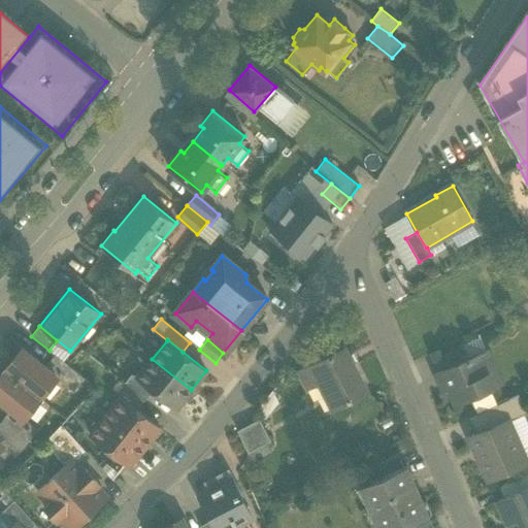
[(463,345),(436,359),(441,371),(469,359),(463,345)]
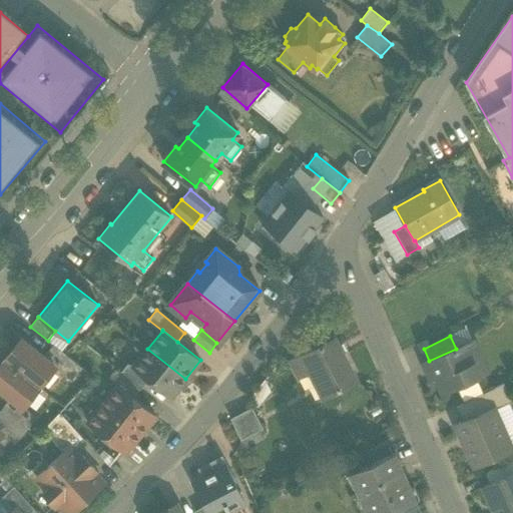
[(357,380),(334,337),(290,360),(300,377),(313,370),(326,395),(322,397),(322,398),(357,380)]
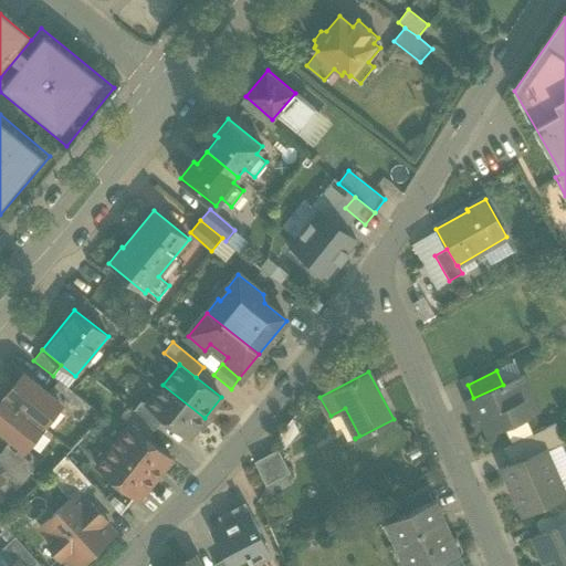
[(48,394),(22,374),(11,388),(13,389),(7,398),(43,427),(60,406),(61,405),(48,394)]
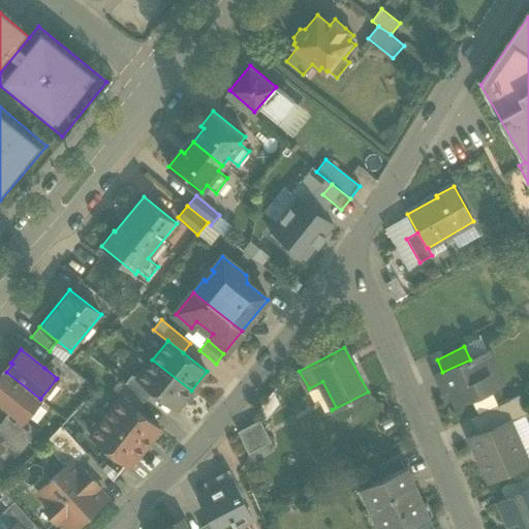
[(470,360),(442,372),(457,404),(496,389),(490,375),(497,372),(489,351),(470,360)]
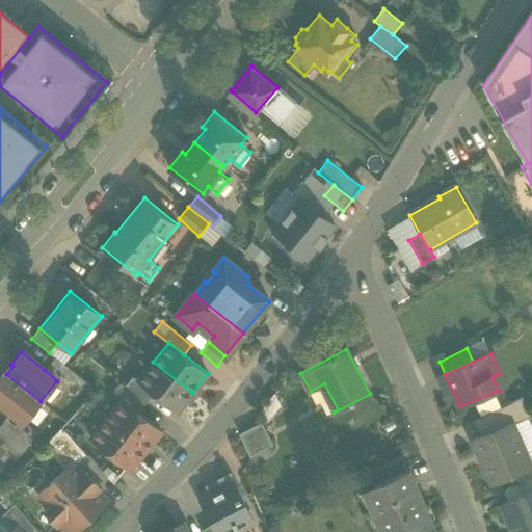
[(84,381),(55,357),(45,370),(57,380),(56,381),(73,395),(84,381)]
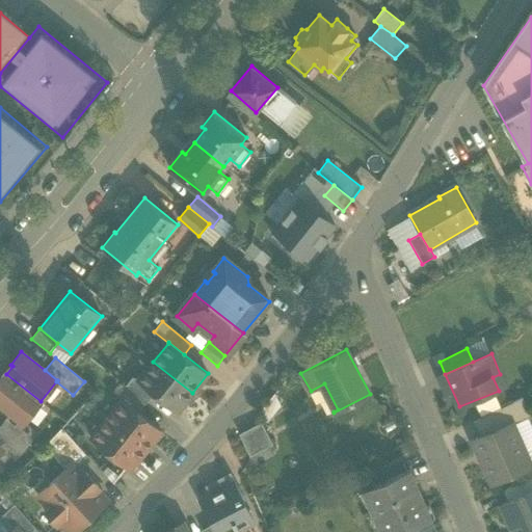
[(192,393),(153,362),(137,380),(137,381),(154,394),(175,410),(183,401),(184,402),(192,393)]
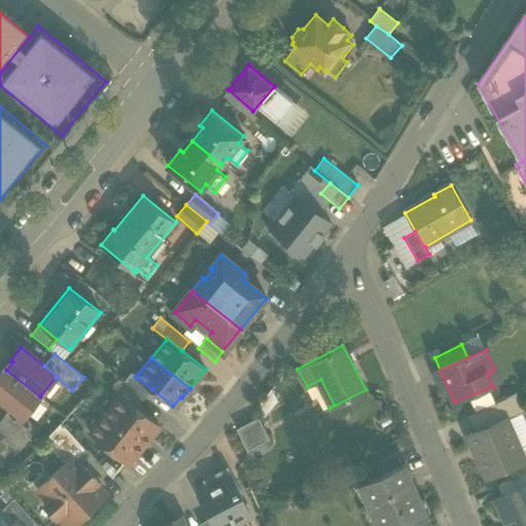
[(40,397),(6,370),(0,376),(0,399),(10,408),(23,418),(24,417),(40,397)]
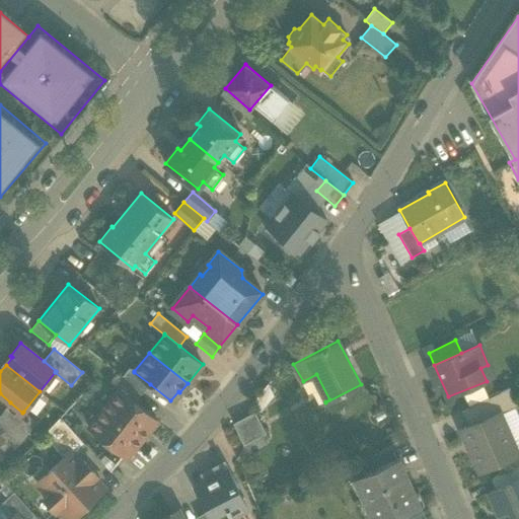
[(150,384),(134,372),(134,371),(130,368),(122,377),(142,393),(150,384)]
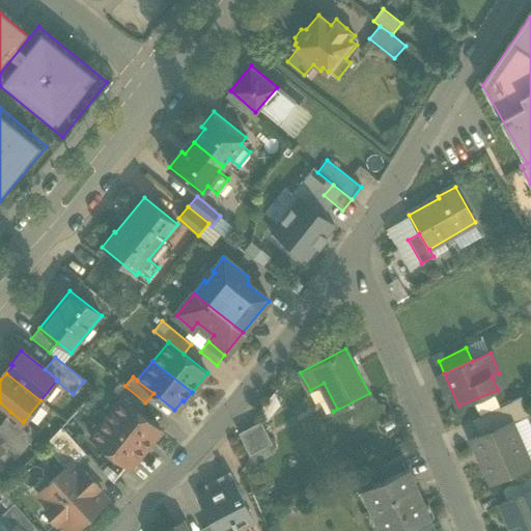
[(521,397),(472,421),(479,438),(510,423),(528,416),(521,397)]
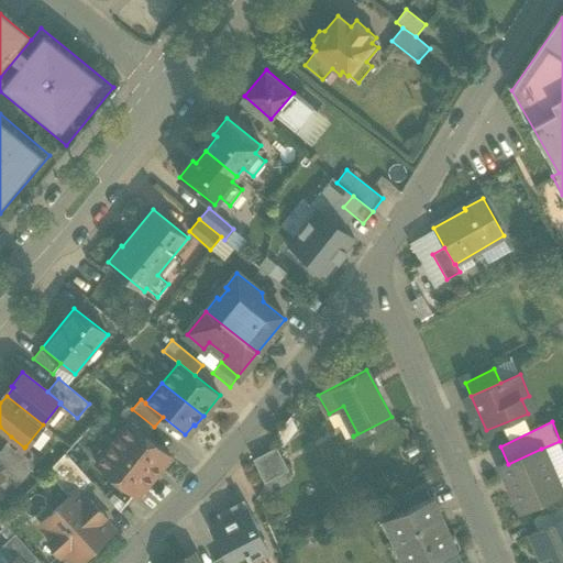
[(170,456),(129,423),(112,444),(154,477),(170,456)]
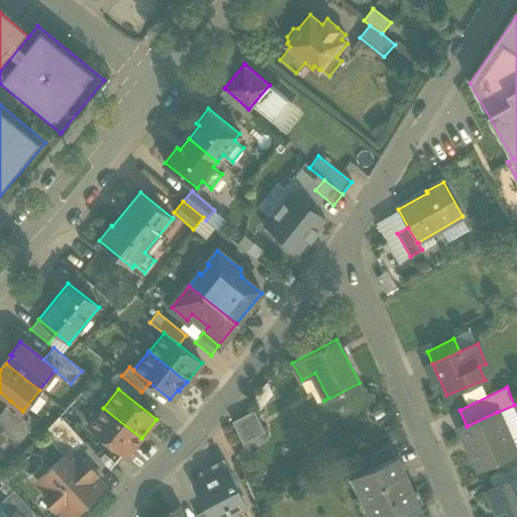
[(22,411),(10,401),(0,413),(25,434),(36,420),(23,410),(22,411)]
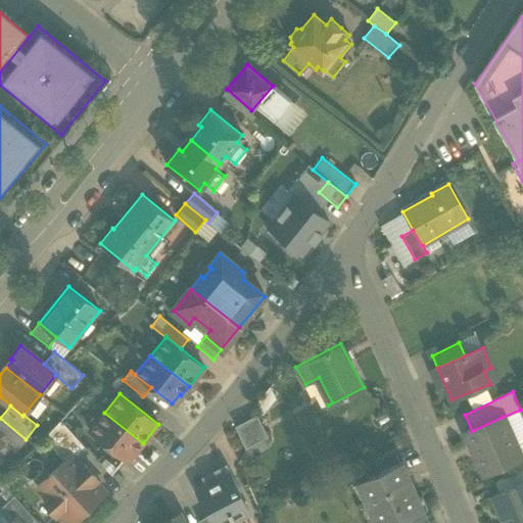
[(143,443),(104,413),(89,432),(126,462),(134,452),(135,453),(143,443)]
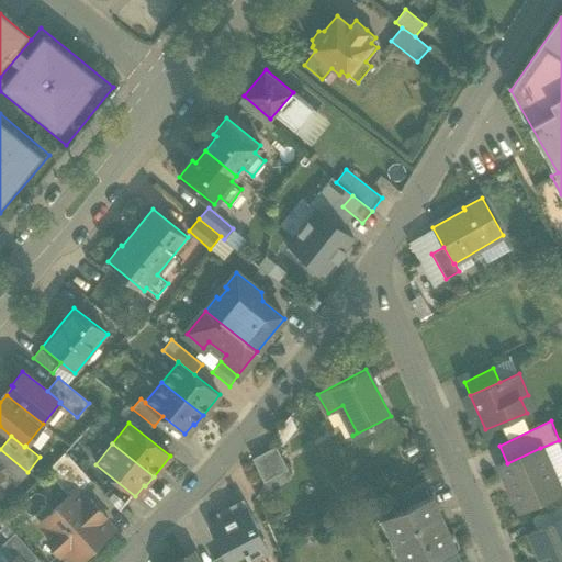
[(277,447),(253,459),(265,483),(289,470),(277,447)]
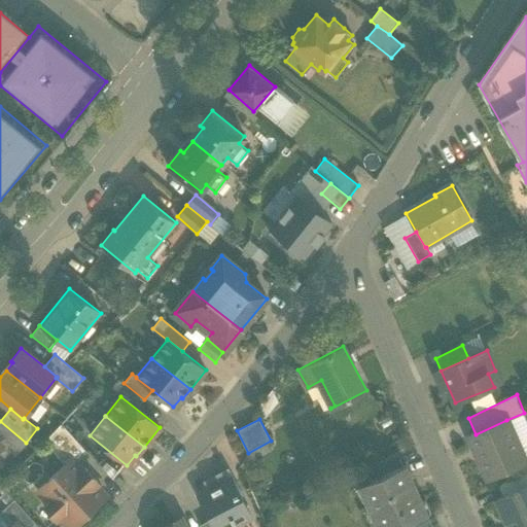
[(476,434),(468,437),(486,477),(524,459),(506,420),(476,434)]
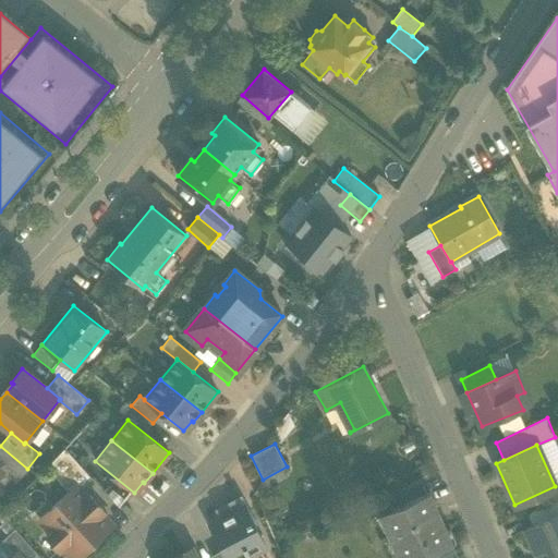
[(27,469),(0,446),(0,468),(2,471),(2,472),(16,483),(27,469)]
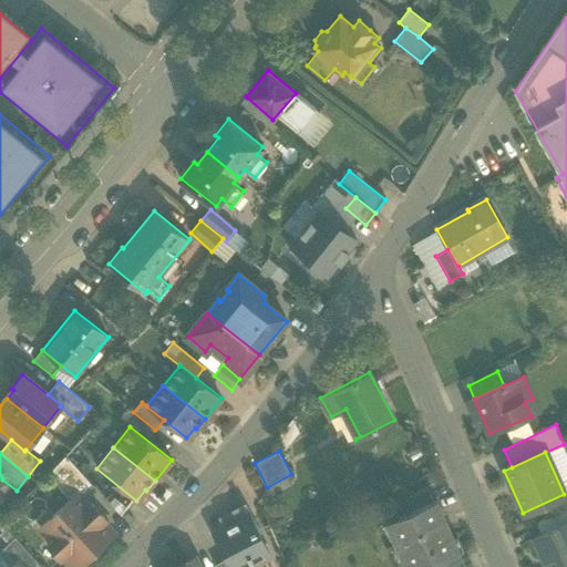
[(93,486),(65,456),(47,475),(70,501),(76,494),(80,497),(93,486)]
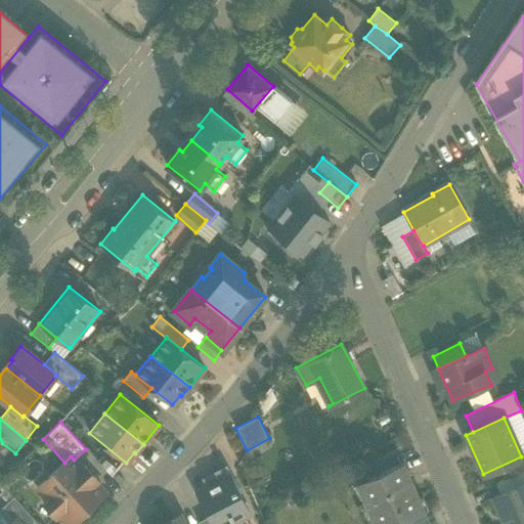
[(395,450),(375,461),(380,474),(401,466),(395,450)]
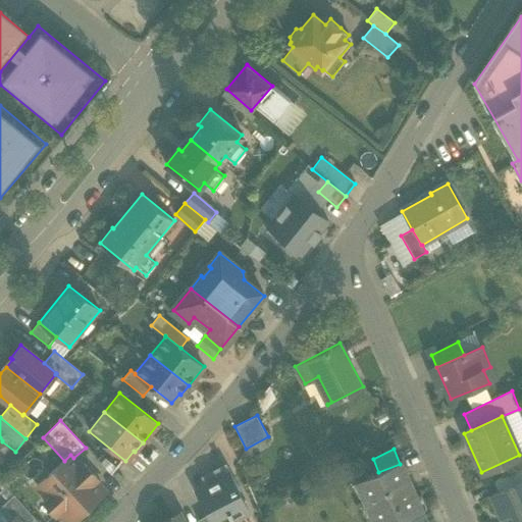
[(73,458),(70,455),(64,461),(38,485),(41,489),(43,494),(46,500),(49,505),(52,508),(55,511),(58,513),(62,516),(67,518),(70,521),(104,491),(94,480),(96,478),(84,464),(81,466),(73,458)]
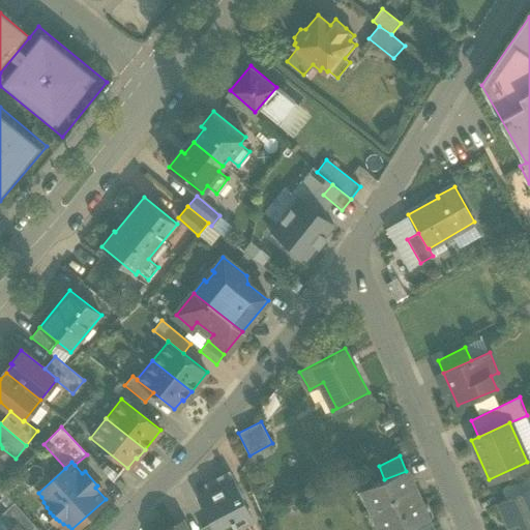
[(384,479),(362,489),(380,529),(405,529),(430,520),(407,470),(384,479)]
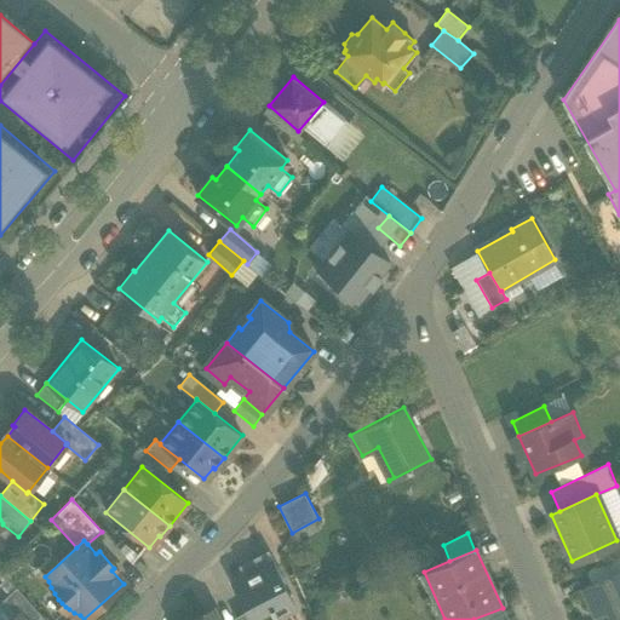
[(619,555),(586,570),(592,585),(619,572),(619,555)]
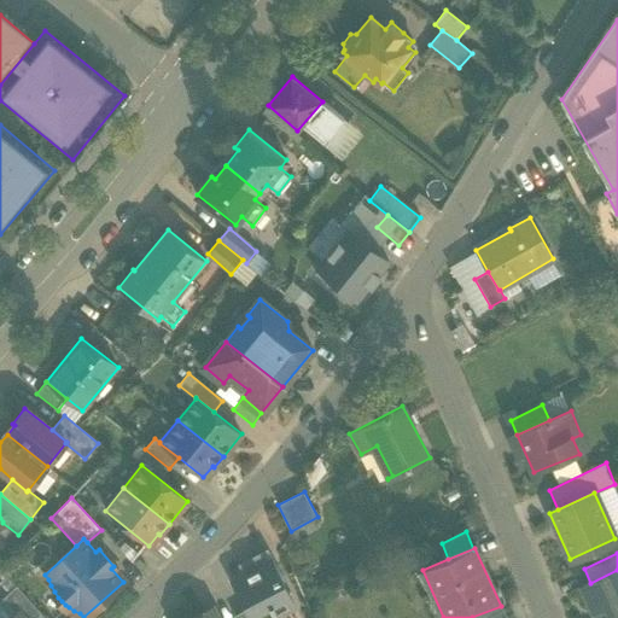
[(281,582),(267,554),(243,566),(246,573),(233,582),(248,610),(251,617),(277,617),(281,616),(277,606),(289,599),(280,582),(281,582)]
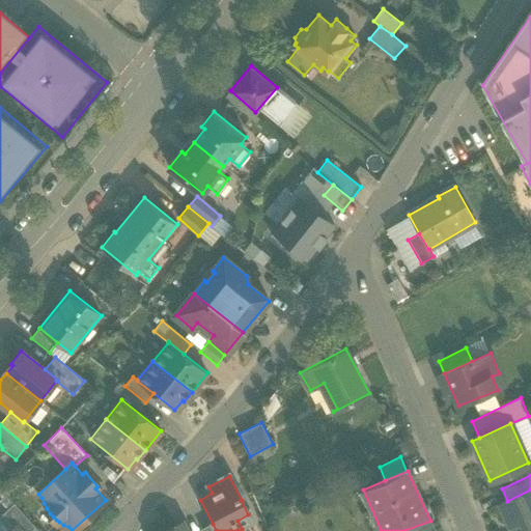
[(530,530),(530,490),(507,501),(500,504),(510,530),(530,530)]
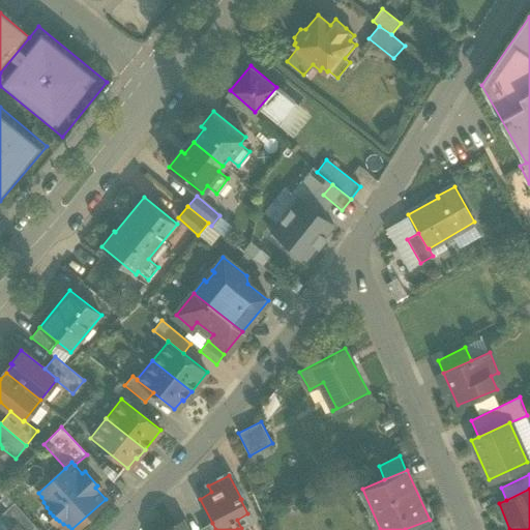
[(30,529),(35,526),(13,503),(2,513),(13,526),(15,525),(19,529),(30,529)]
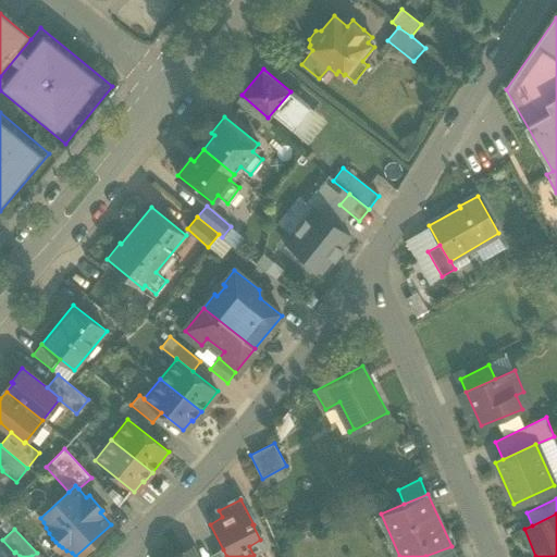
[(455,556),(452,546),(425,556),(455,556)]
